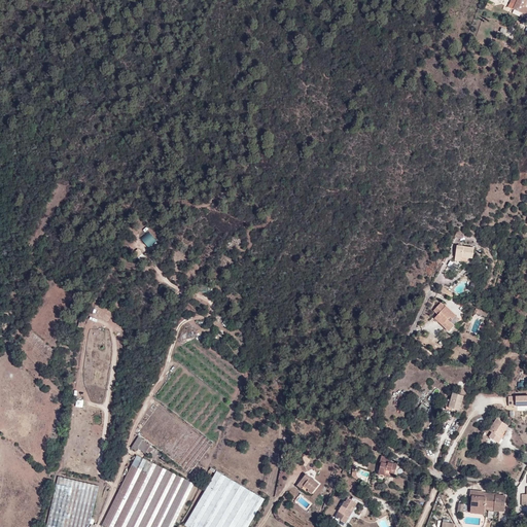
[(513,9),(513,8),(517,1),(513,0),(511,0),(507,7),(513,9)]
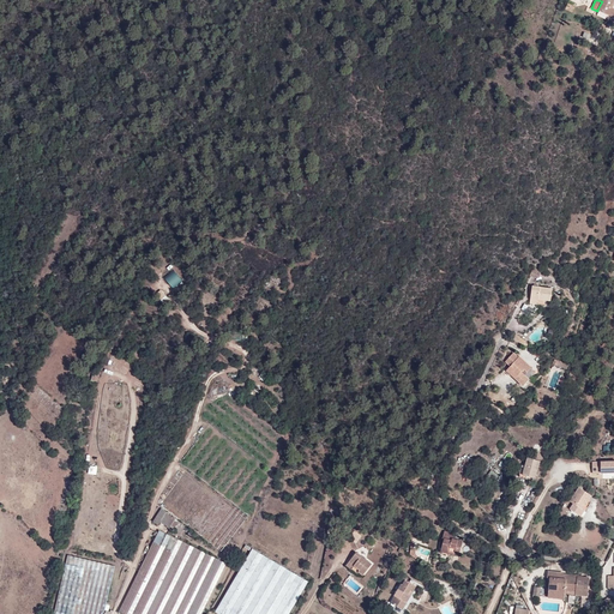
[(613,14),(613,8),(612,7),(611,7),(613,1),(613,0),(602,0),(602,1),(597,10),(613,18),(613,14)]
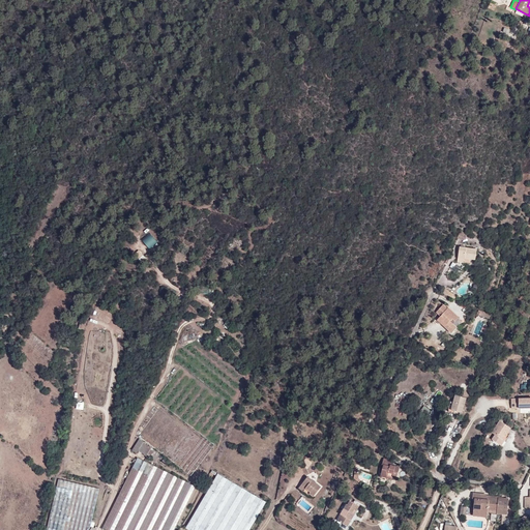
[(488,8),(494,11),(497,6),(490,3),(488,8)]
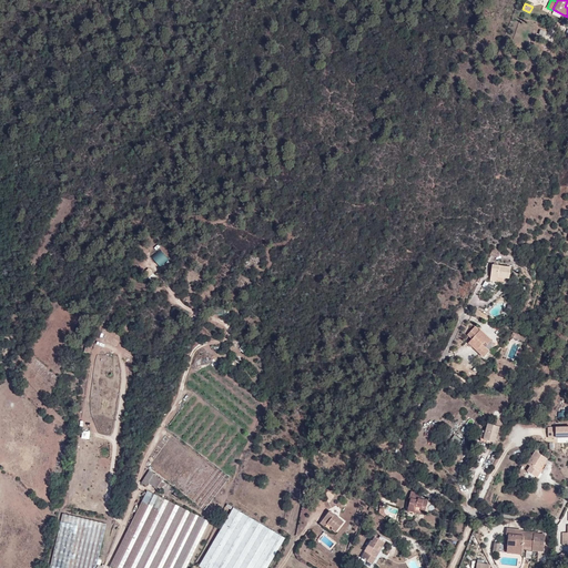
[(152,259),(160,267),(169,260),(161,251),(152,259)]
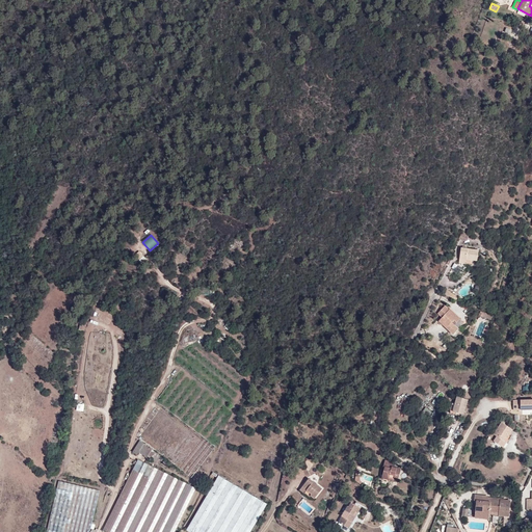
[(479,250),(467,248),(462,247),(461,247),(459,259),(467,261),(467,259),(477,261),(479,250)]
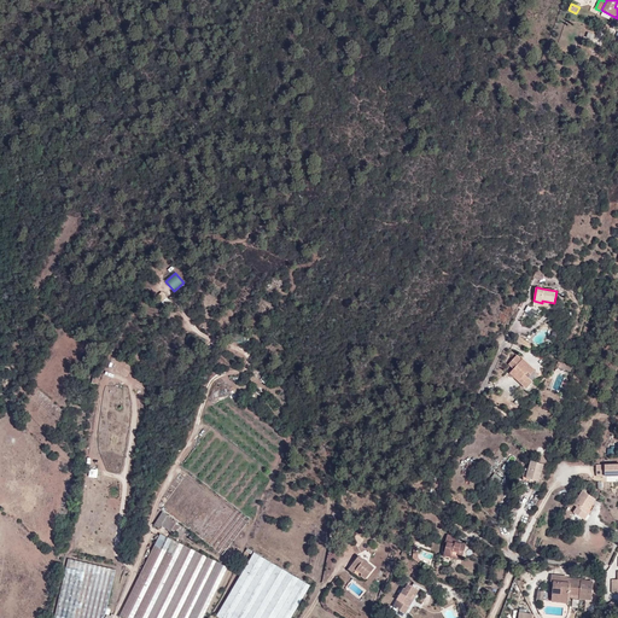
[(163,307),(170,301),(163,293),(157,299),(163,307)]
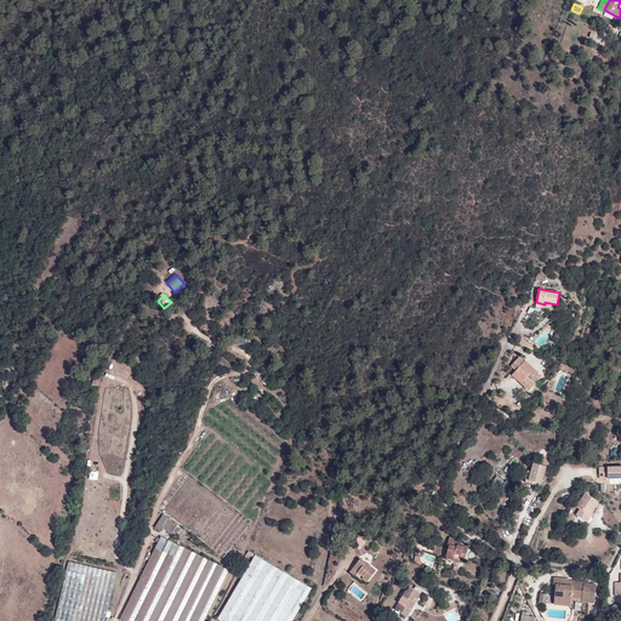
[(516,370),(514,372),(523,381),(530,374),(533,376),(537,371),(525,360),(524,362),(519,357),(511,365),(516,370)]
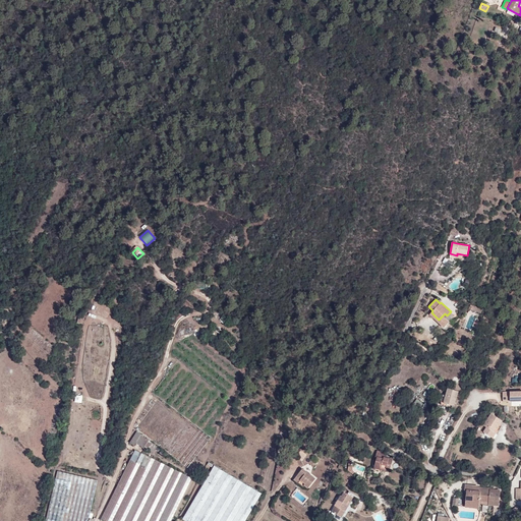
[(481,313),(482,310),(470,305),(469,308),(481,313)]
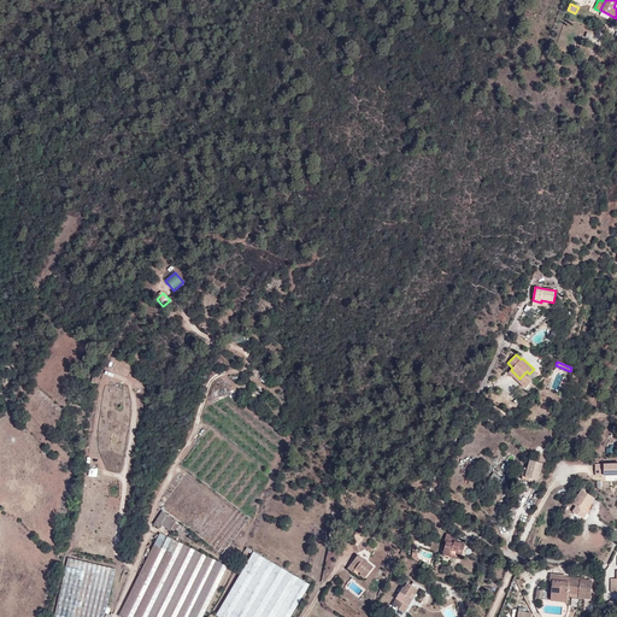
[(117,371),(128,376),(130,370),(119,365),(117,371)]
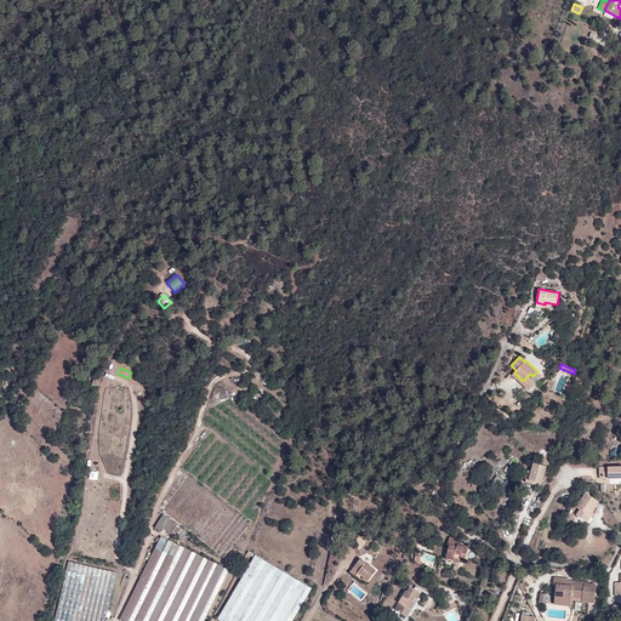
[(523,381),(514,372),(512,375),(524,386),(530,380),(533,376),(530,374),(523,381)]
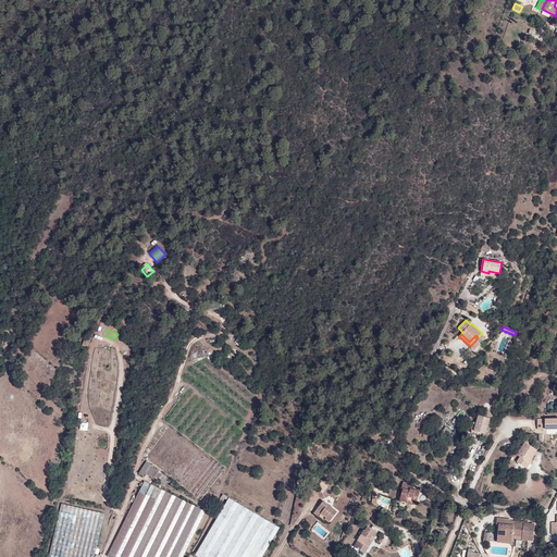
[(475,341),(470,346),(474,350),(480,344),(475,341)]
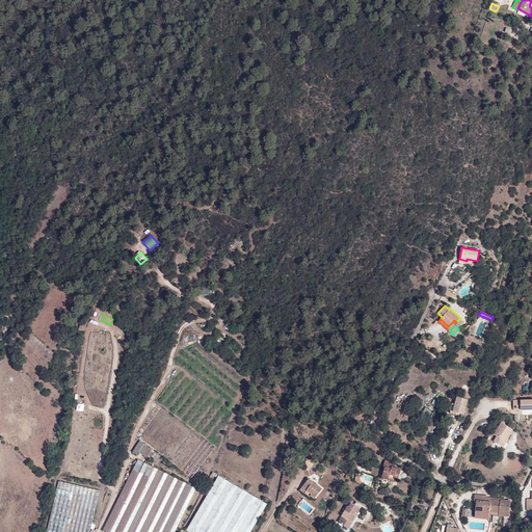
[(206,392),(208,387),(182,367),(177,374),(206,392)]
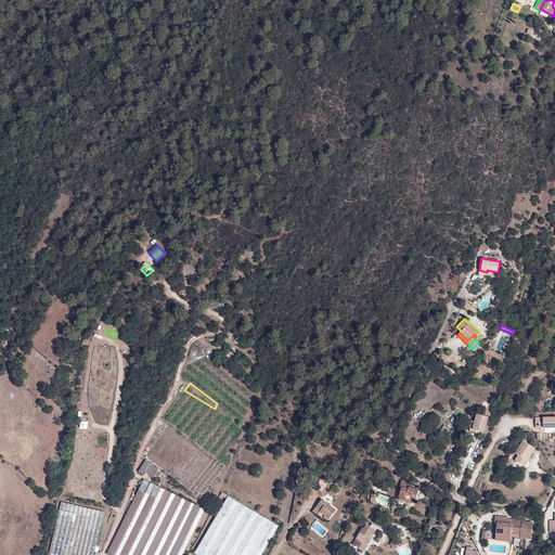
[(488,416),(477,413),(473,429),(483,433),(488,416)]
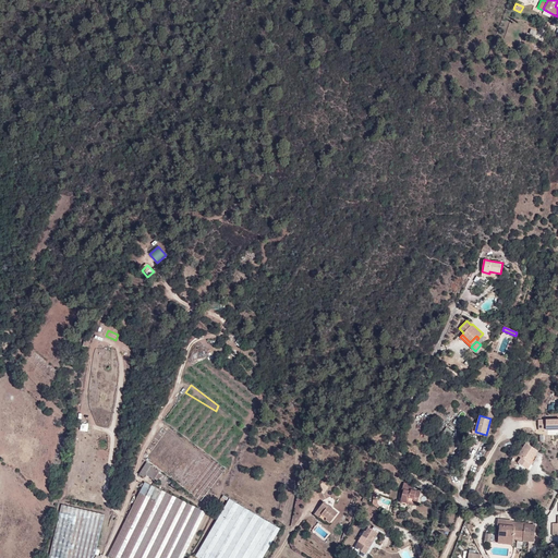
[(557,419),(540,419),(540,431),(547,431),(547,434),(557,434),(557,419)]
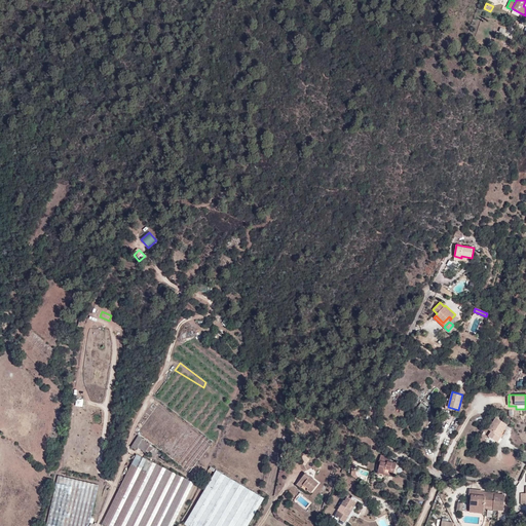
[(502,427),(504,428),(506,424),(496,417),(488,429),(497,436),(502,427)]
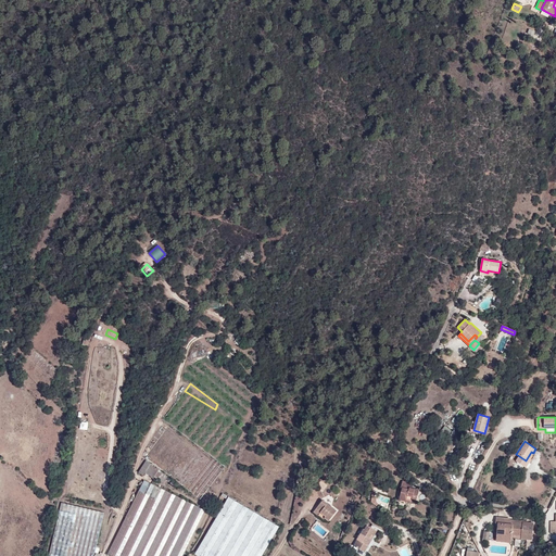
[(153,482),(156,478),(159,480),(163,474),(148,462),(140,472),(153,482)]
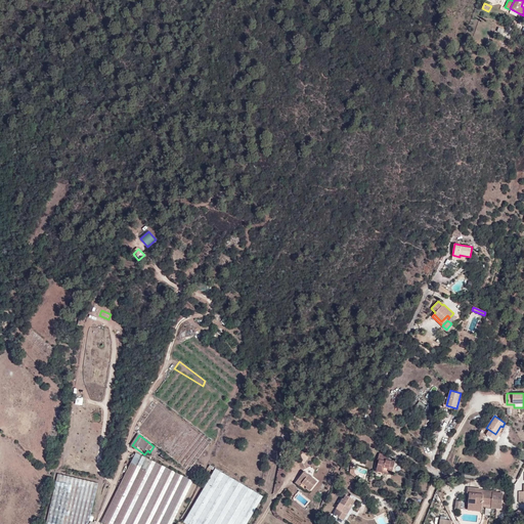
[(136,452),(106,512),(105,516),(121,523),(138,523),(165,467),(136,452)]
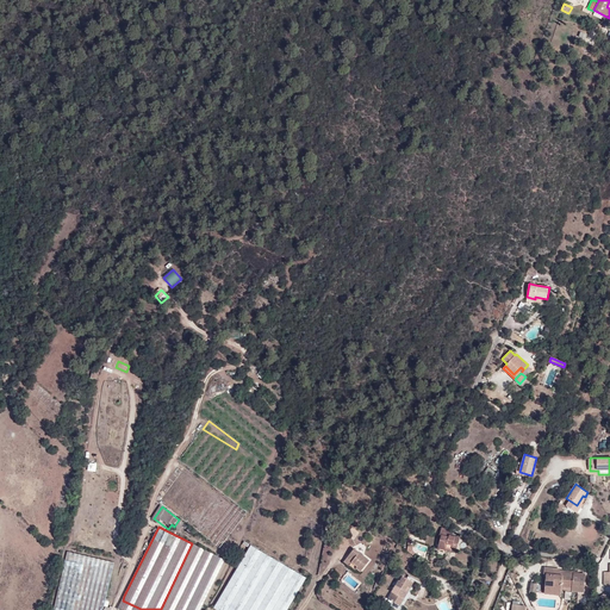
[(460,537),(454,536),(449,535),(449,533),(450,530),(443,528),(441,528),(440,534),(441,535),(439,546),(452,549),(456,551),(460,537)]
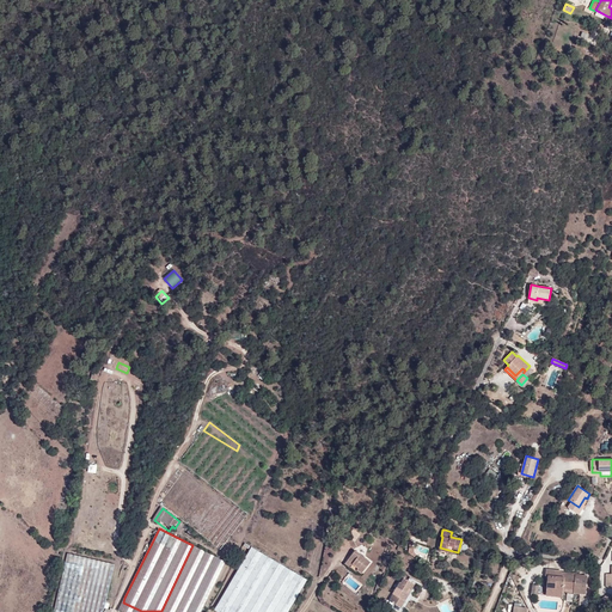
[(161,611),(200,611),(226,562),(193,545),(161,611)]
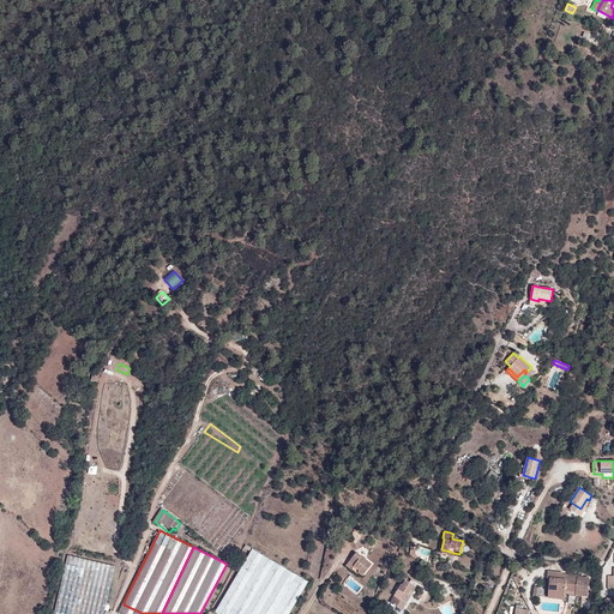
[(274,564),(274,561),(253,548),(215,612),(218,613),(252,613),(260,593),(274,564)]
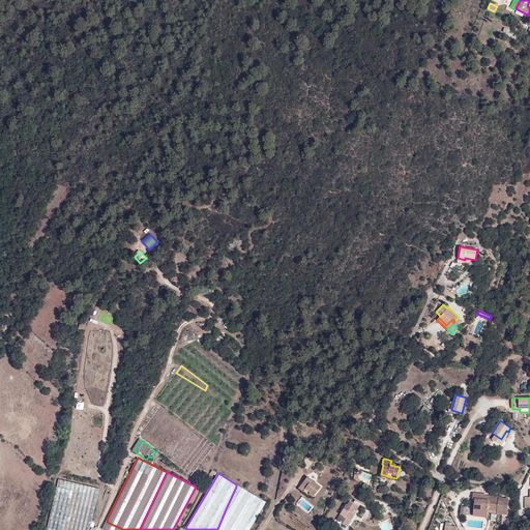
[(307,476),(301,484),(311,492),(310,494),(314,497),(321,487),(307,476)]
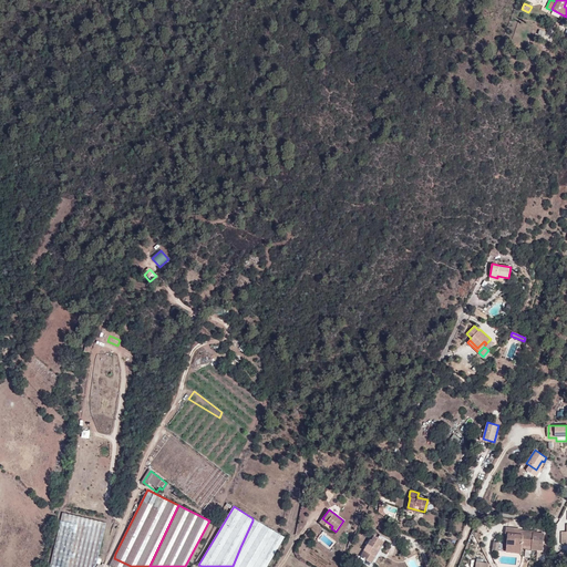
[(95,566),(96,566),(106,523),(63,513),(49,566),(95,566)]
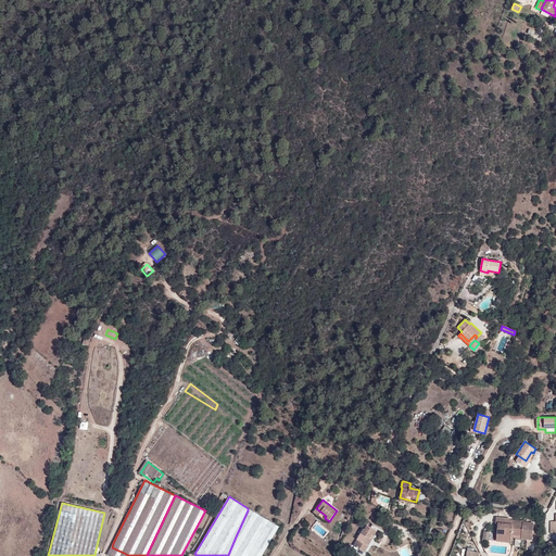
[(262,555),(279,527),(248,508),(248,510),(236,536),(228,555),(262,555)]
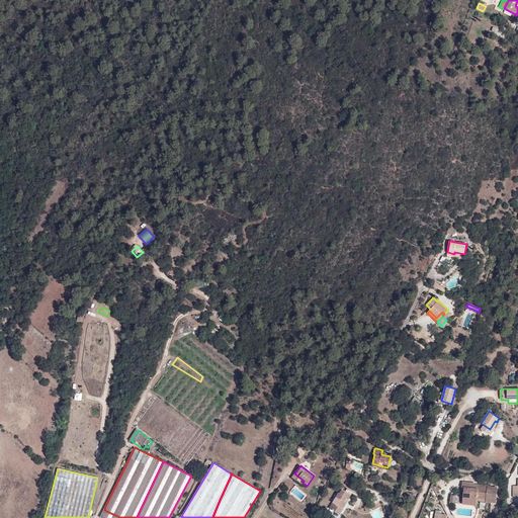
[(304,481),(294,473),(291,477),(295,481),(296,480),(300,484),(303,483),(304,481)]
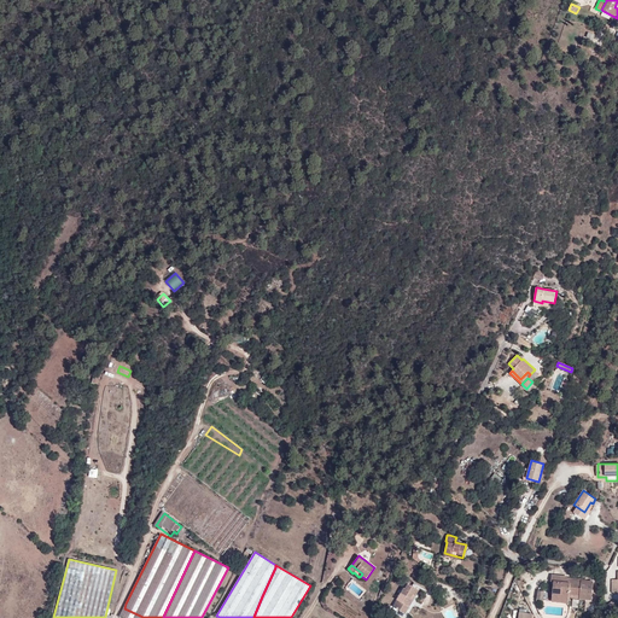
[(566,581),(567,578),(566,577),(552,575),(551,582),(554,582),(552,601),(567,602),(569,595),(569,592),(579,593),(579,596),(578,599),(592,599),(593,582),(581,581),(581,579),(570,578),(570,581),(566,581)]
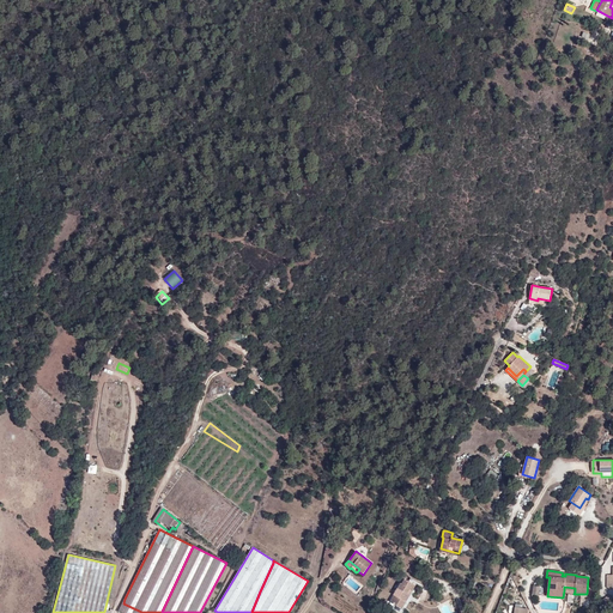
[(407,594),(410,595),(416,586),(405,580),(402,583),(401,583),(390,601),(401,608),(408,598),(406,596),(407,594)]
